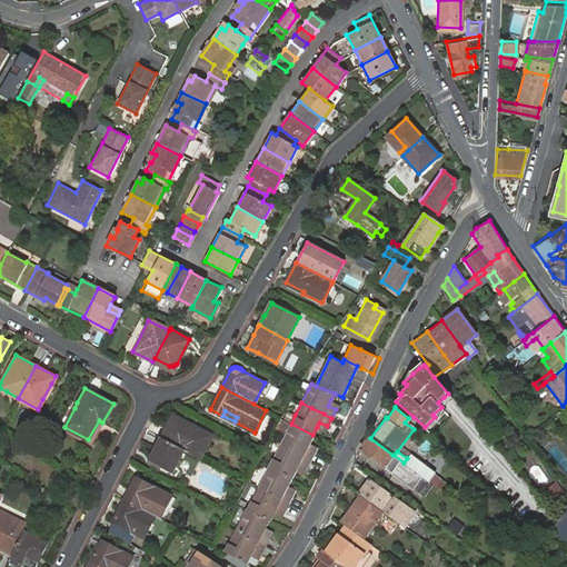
[(172,415),(160,437),(183,449),(199,457),(211,435),(172,415)]
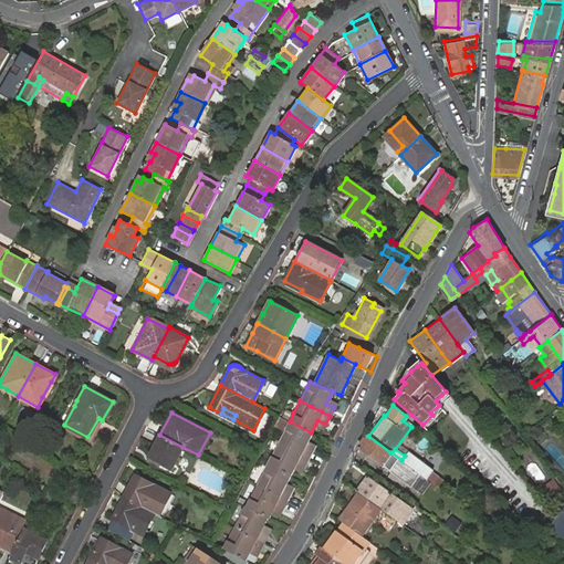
[(285,429),(279,442),(288,448),(300,453),(307,458),(312,449),(304,446),(307,440),(311,432),(290,421),(285,429)]
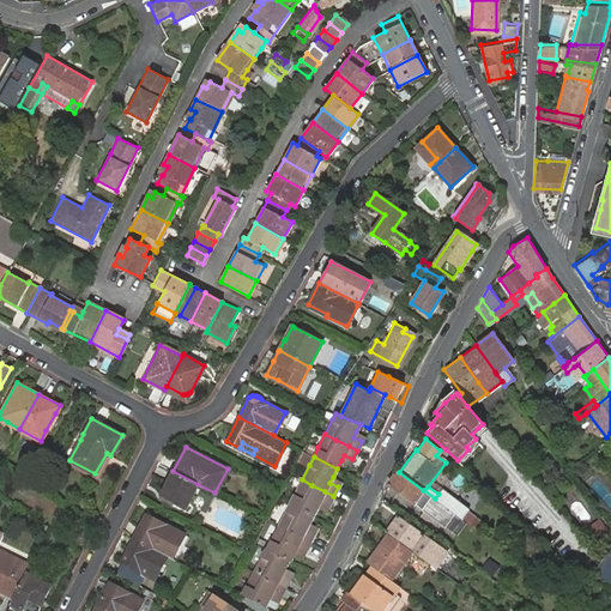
[(198,484),(173,471),(167,483),(161,495),(162,496),(186,508),(198,484)]
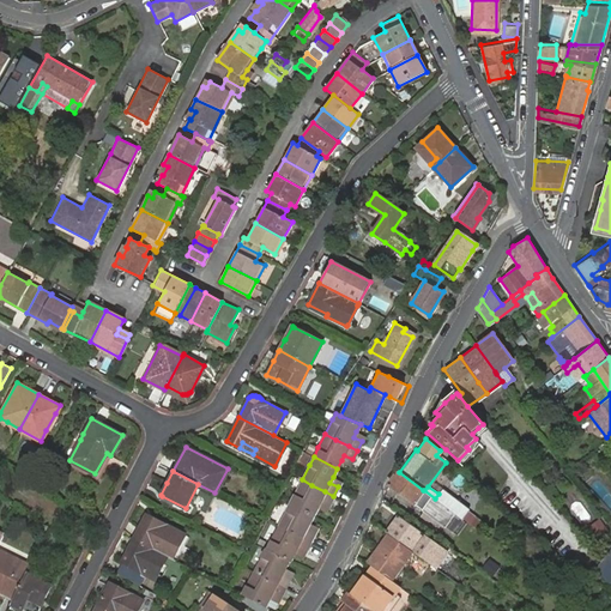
[(399,472),(398,471),(388,484),(413,503),(443,525),(453,513),(442,504),(435,498),(424,490),(423,490),(399,472)]
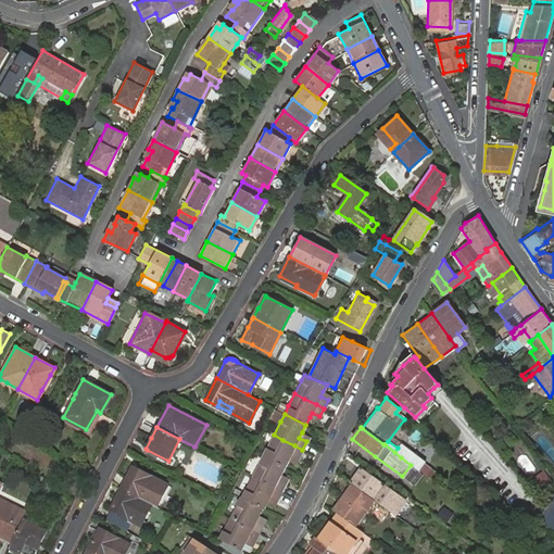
[(299,438),(306,441),(310,437),(302,432),(299,438)]
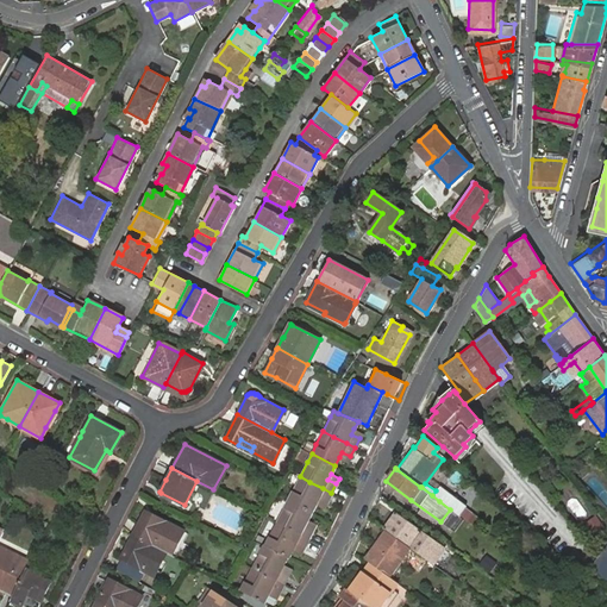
[(293,490),(288,499),(312,511),(315,504),(319,498),(326,501),(331,493),(323,488),(310,482),(300,476),(293,490)]
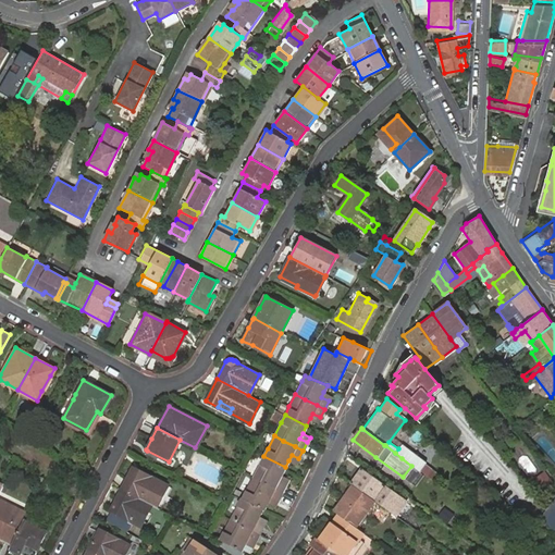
[(395,453),(402,458),(408,449),(402,444),(398,448),(395,453)]
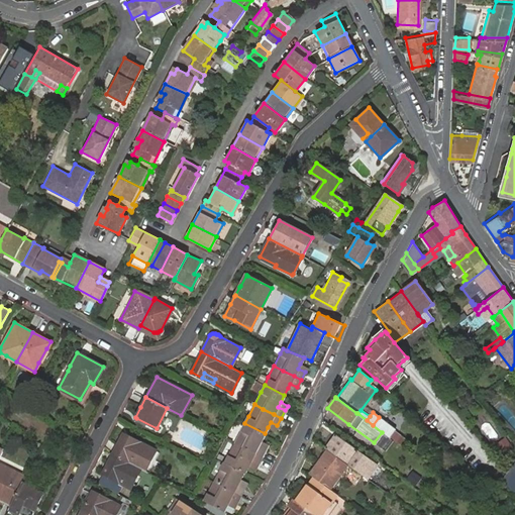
[(373,425),(382,432),(389,436),(390,435),(402,444),(406,438),(394,429),(379,417),(373,425)]
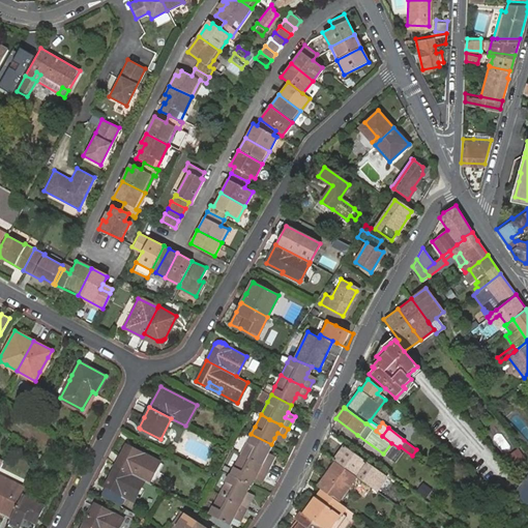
[(246,442),(240,455),(250,459),(261,465),(267,468),(271,461),(265,457),(267,452),(271,444),(251,434),(246,442)]
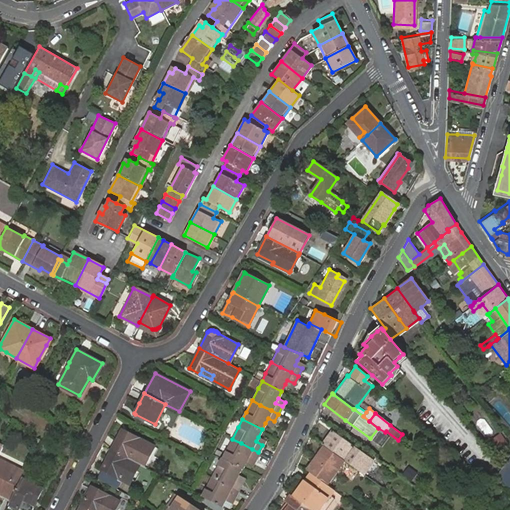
[(120,430),(110,449),(139,464),(143,466),(154,445),(138,437),(137,438),(120,430)]
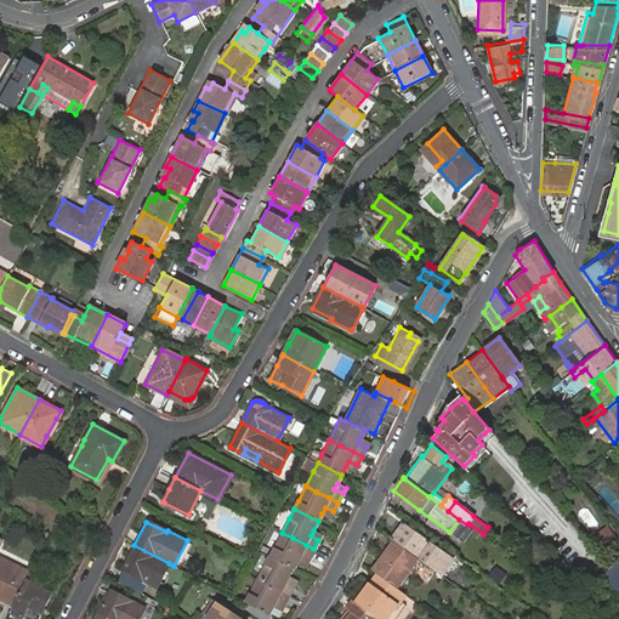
[(390,538),(393,540),(416,557),(441,574),(452,557),(402,522),(390,538)]
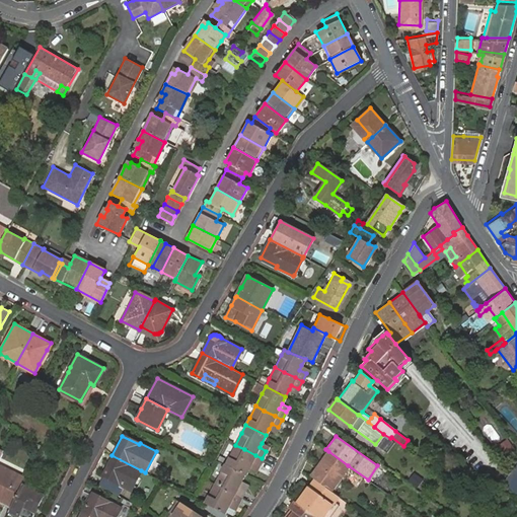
[(510,446),(505,439),(498,445),(503,451),(510,446)]
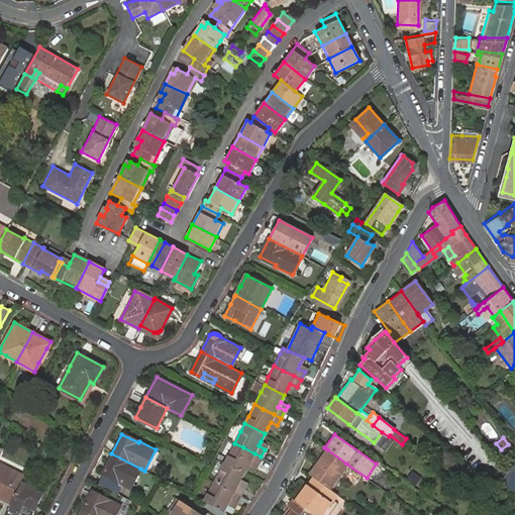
[(243,472),(244,473),(247,466),(250,460),(256,465),(261,456),(254,453),(243,447),(234,443),(228,455),(224,462),(243,472)]
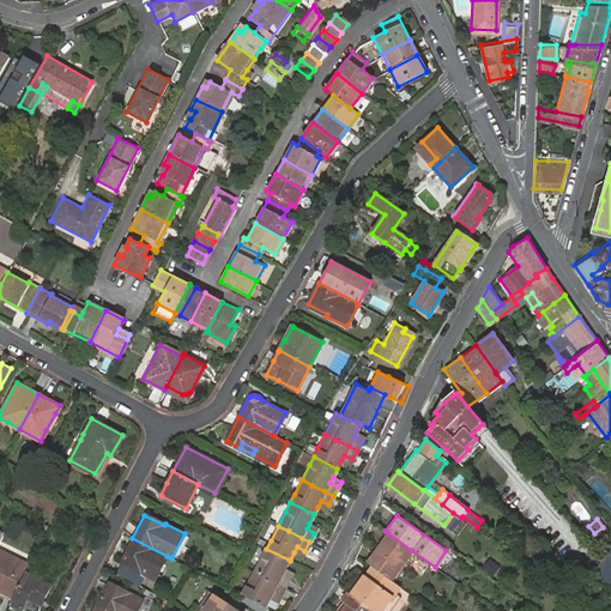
[(367,562),(374,567),(389,579),(397,570),(411,550),(388,533),(367,562)]
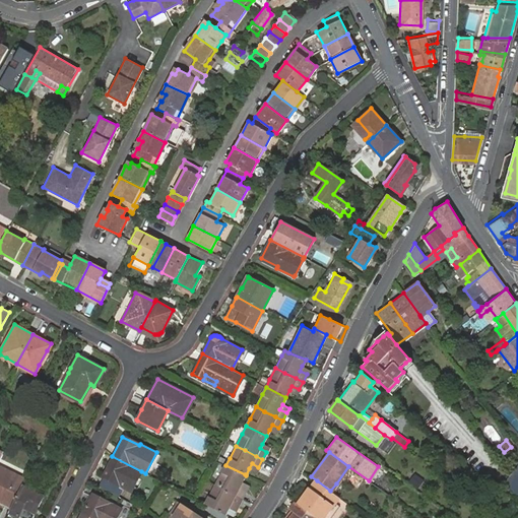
[(141,471),(112,456),(102,475),(112,480),(112,479),(124,484),(131,489),(141,471)]
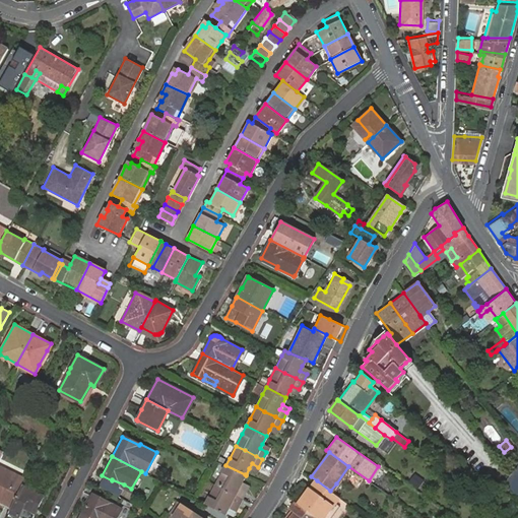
[(0,499),(12,506),(22,486),(24,479),(17,475),(17,474),(0,465),(0,499)]
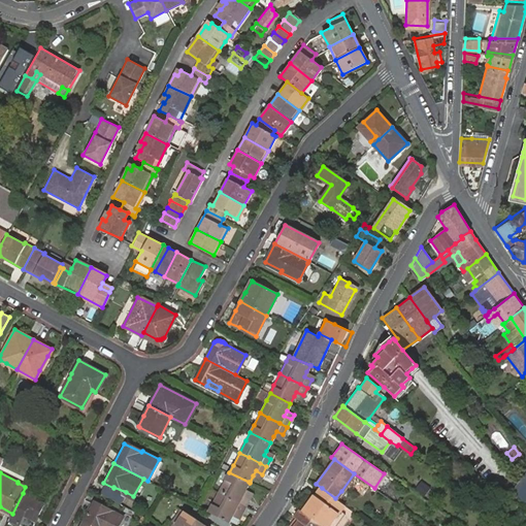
[(244,489),(249,482),(229,472),(228,472),(224,479),(218,492),(227,496),(238,502),(244,505),(249,497),(242,494),(244,489)]
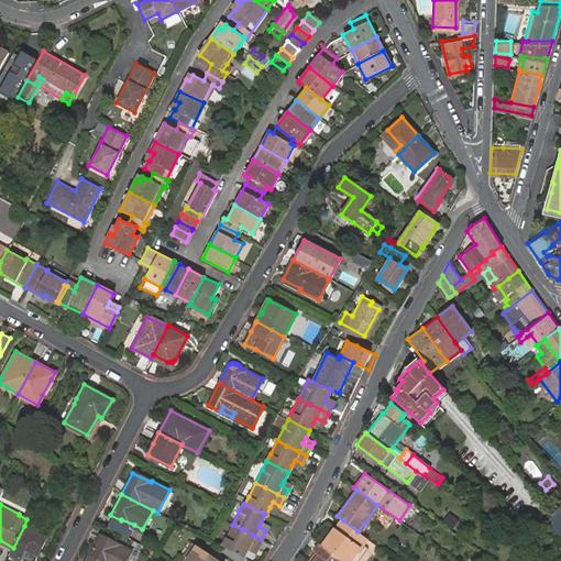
[(560,505),(552,516),(546,523),(560,537),(560,505)]
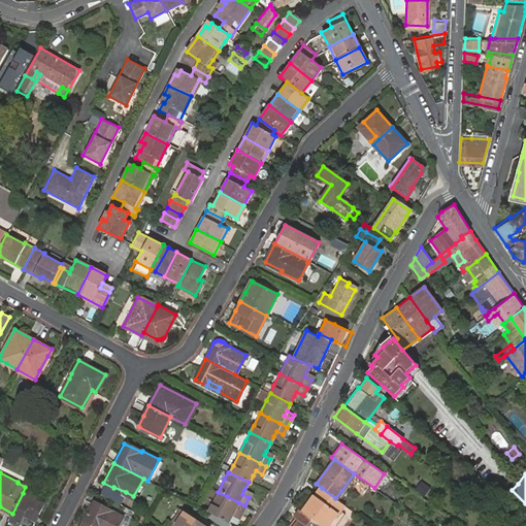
[(420,480),(414,488),(422,494),(428,486),(420,480)]
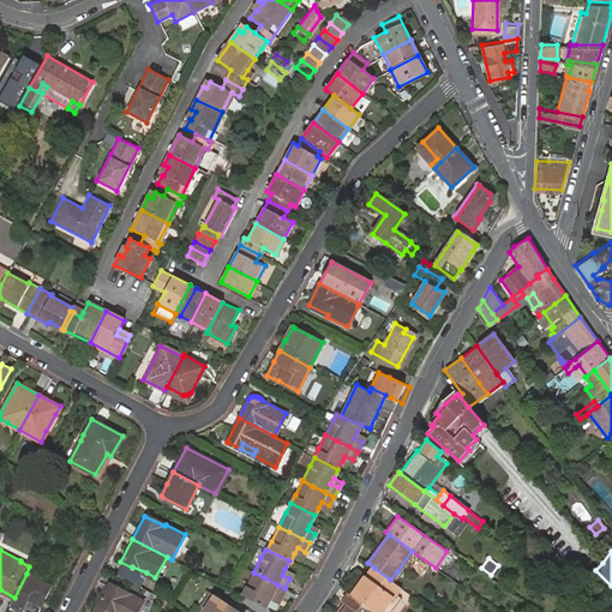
[(139,586),(147,573),(132,567),(132,568),(120,562),(115,573),(135,583),(136,583),(139,586)]
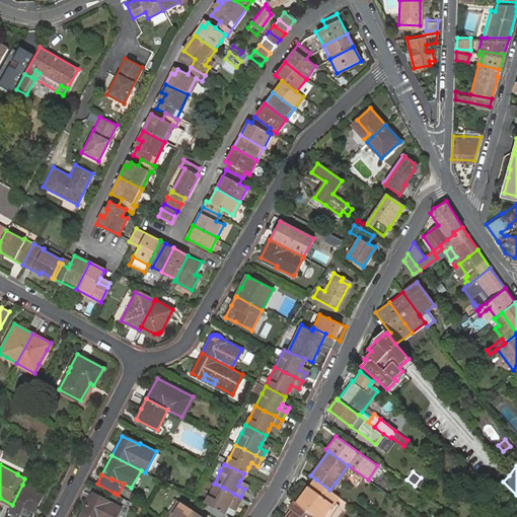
[(308,487),(297,503),(317,516),(322,516),(334,501),(338,496),(333,492),(329,490),(316,479),(310,488),(308,487)]
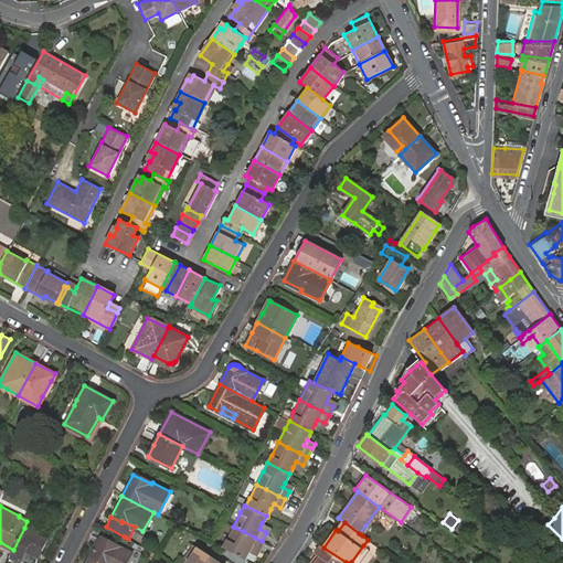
[(259,529),(266,532),(269,528),(262,523),(259,529)]
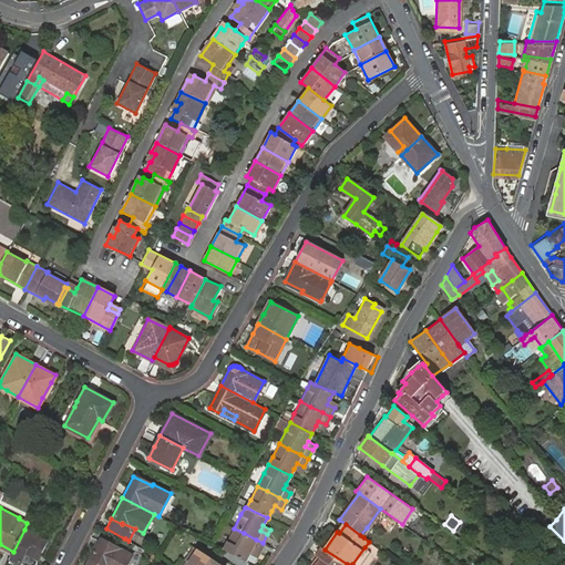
[(259,551),(263,543),(256,540),(244,533),(234,528),(227,541),(223,548),(245,560),(249,553),(252,547),(259,551)]
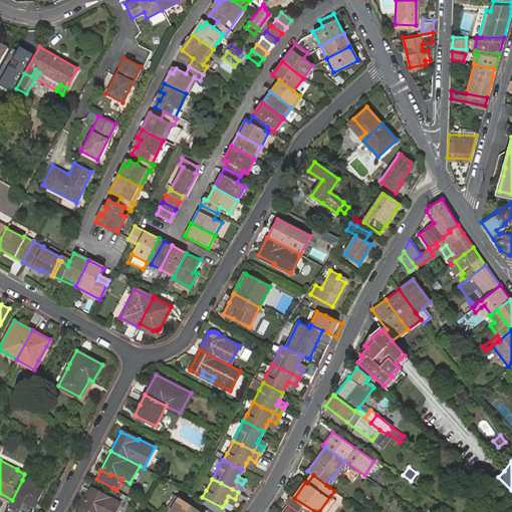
[(10,503),(9,505),(18,510),(22,511),(30,511),(34,505),(42,489),(22,480),(12,500),(10,503)]
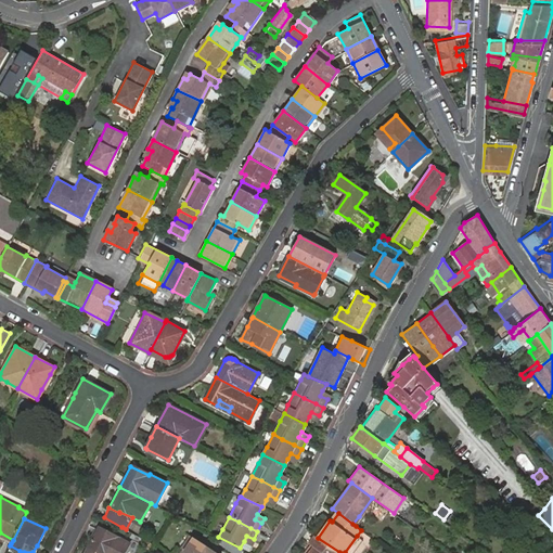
[(98,528),(87,547),(98,552),(123,552),(126,547),(128,543),(128,542),(118,537),(117,539),(98,528)]
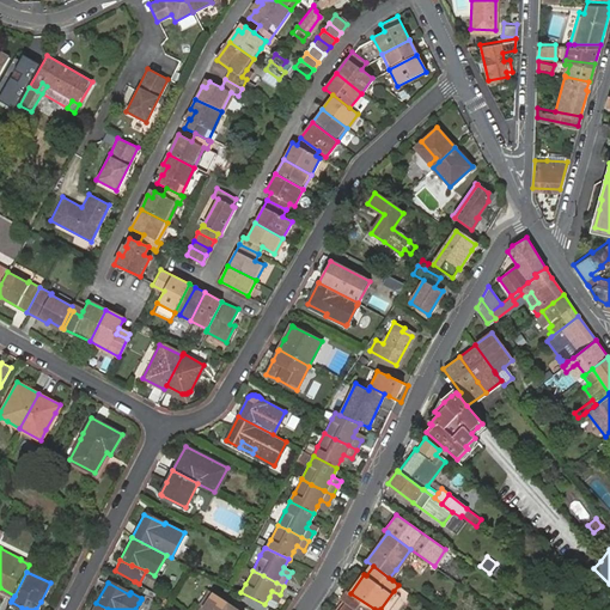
[(205,607),(213,593),(208,590),(200,603),(202,604),(205,607)]
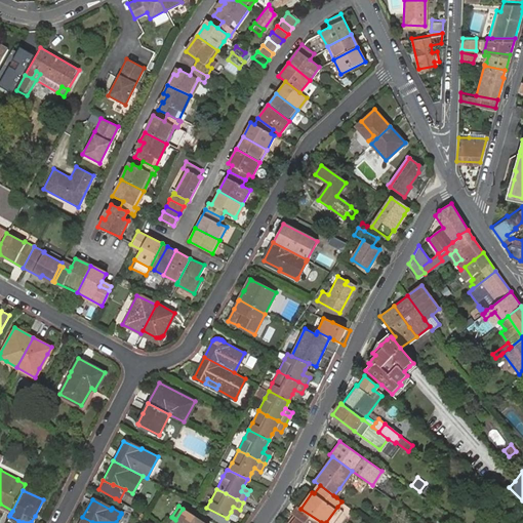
[(291,522),(290,521),(288,522),(319,522),(318,522),(317,521),(300,509),(298,507),(297,507),(292,514),(294,515),(297,517),(293,522),(291,522)]
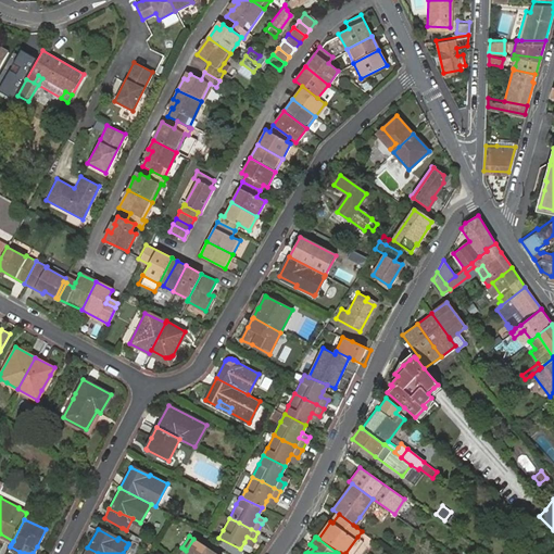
[(357,537),(345,553),(352,553),(362,540),(357,537)]
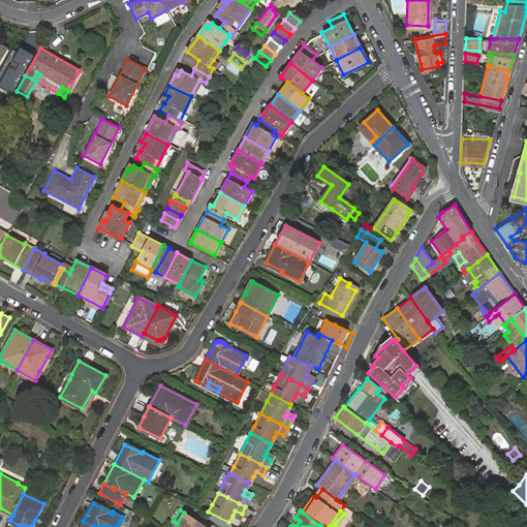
[(205,526),(184,513),(177,524),(175,522),(171,526),(205,526)]
